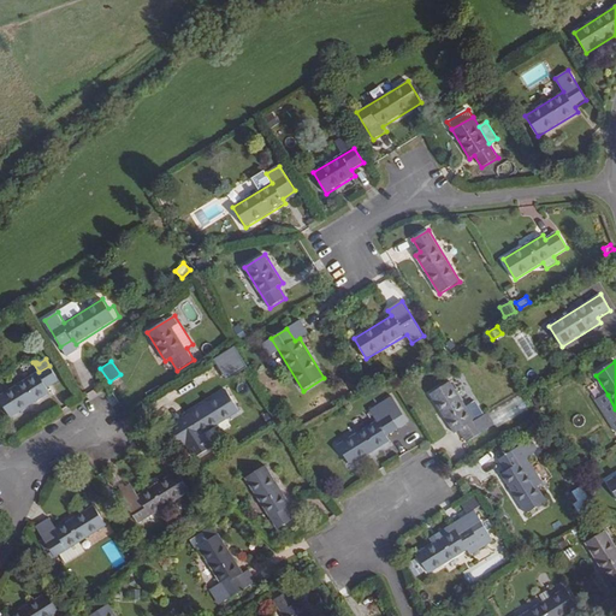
[(49,366),(0,395),(0,400),(11,418),(51,394),(48,389),(59,380),(49,366)]
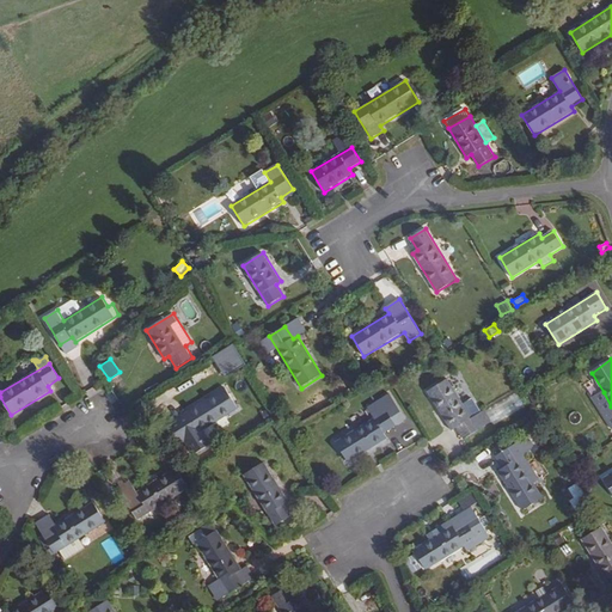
[(448,379),(428,392),(452,432),(457,428),(464,440),(495,421),(488,409),(472,418),(448,379)]
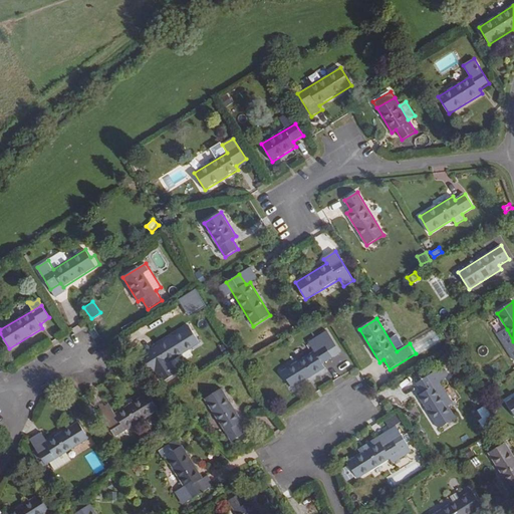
[(189,326),(156,346),(159,350),(149,356),(158,370),(199,343),(189,326)]
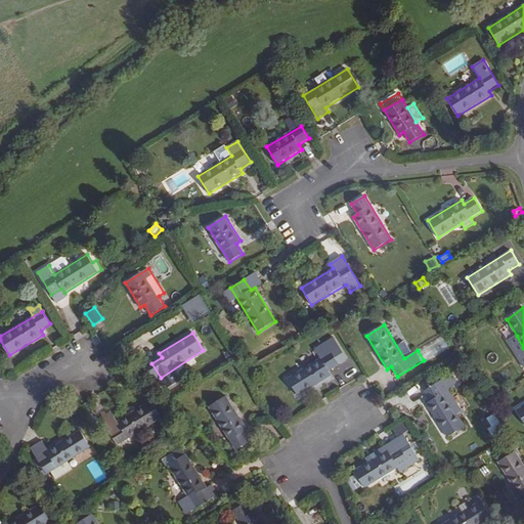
[(459,334),(451,336),(454,345),(462,343),(459,334)]
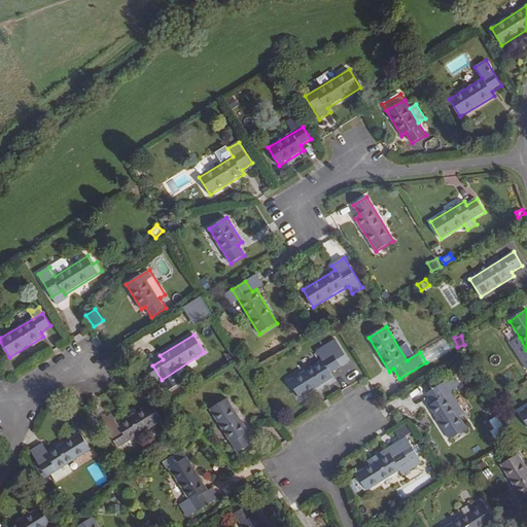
[(501,351),(508,348),(503,338),(496,341),(501,351)]
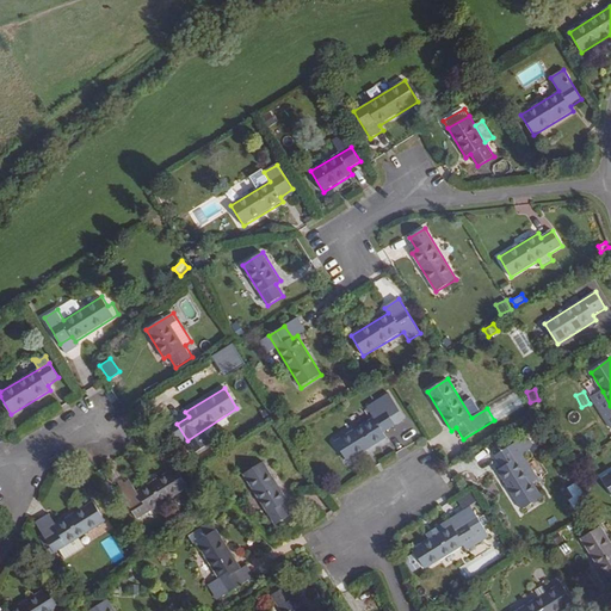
[(610,429),(610,406),(603,392),(592,397),(610,429)]
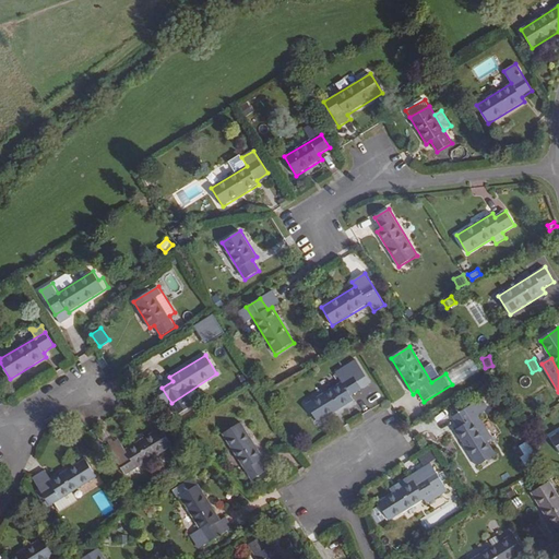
[(342,382),(307,404),(318,423),(354,401),(352,396),(372,384),(356,360),(336,372),(342,382)]
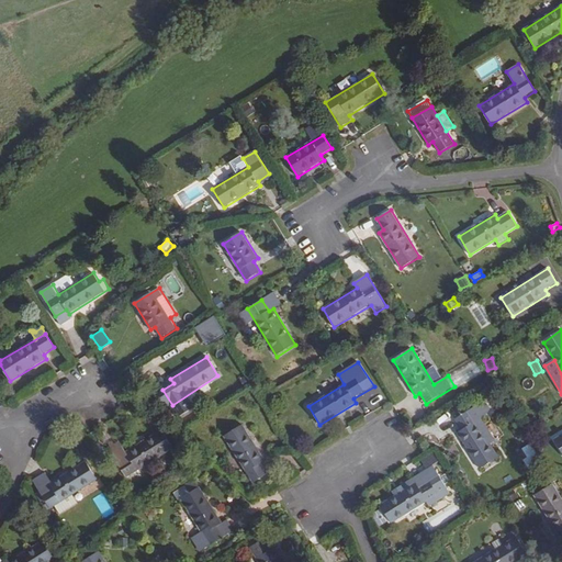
[(436,364),(426,371),(434,384),(445,378),(436,364)]
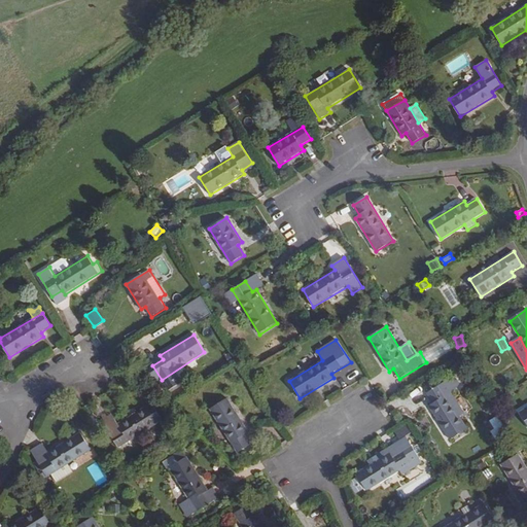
[(451,379),(427,393),(433,403),(429,406),(450,440),(468,428),(460,416),(464,413),(452,392),(457,389),(451,379)]
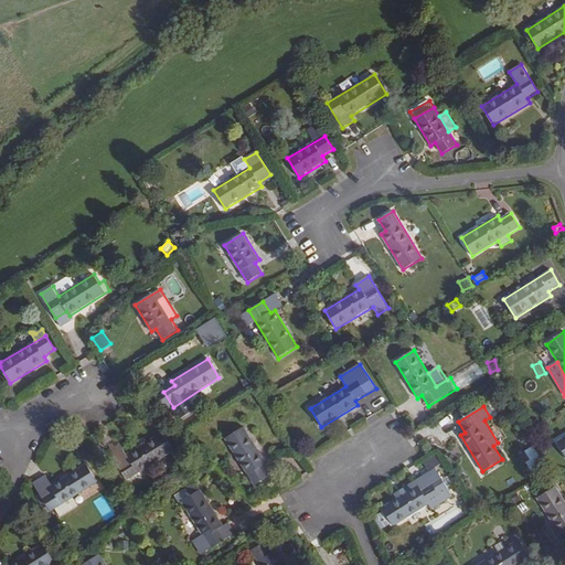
[(244,426),(225,438),(255,486),(269,477),(263,466),(267,464),(244,426)]
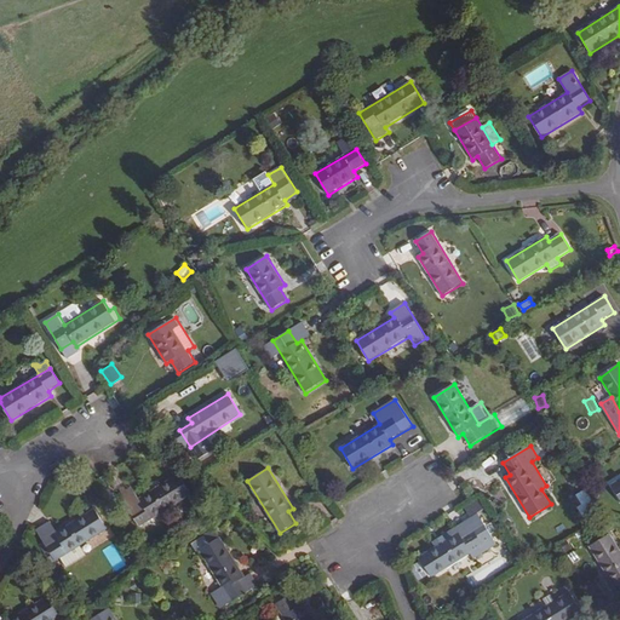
[(132,487),(120,494),(141,527),(193,495),(178,474),(139,498),(132,487)]
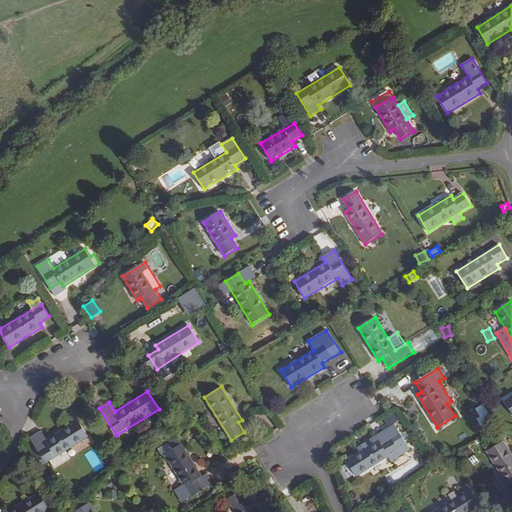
[(483,403),(474,408),(478,416),(475,418),(480,426),(492,420),(483,403)]
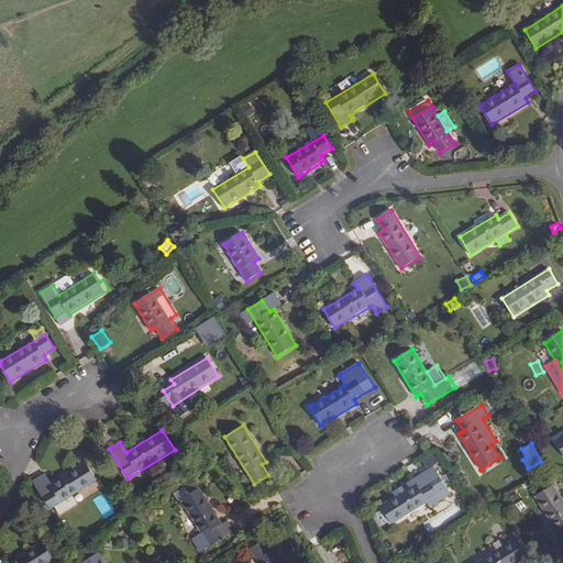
[(427,467),(438,461),(434,453),(422,460),(427,467)]
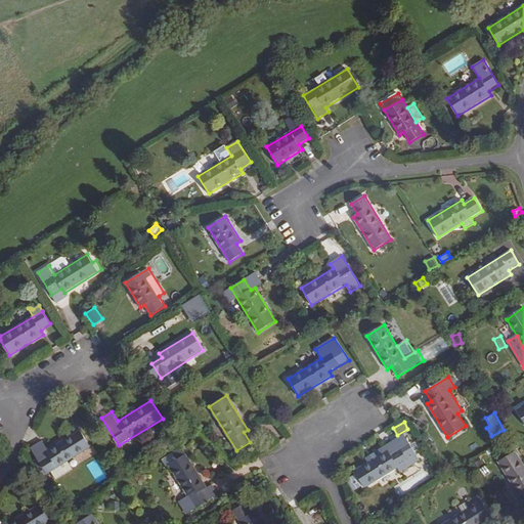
[(80,430),(46,450),(40,440),(30,446),(38,459),(41,465),(47,475),(52,472),(69,462),(91,447),(80,430)]
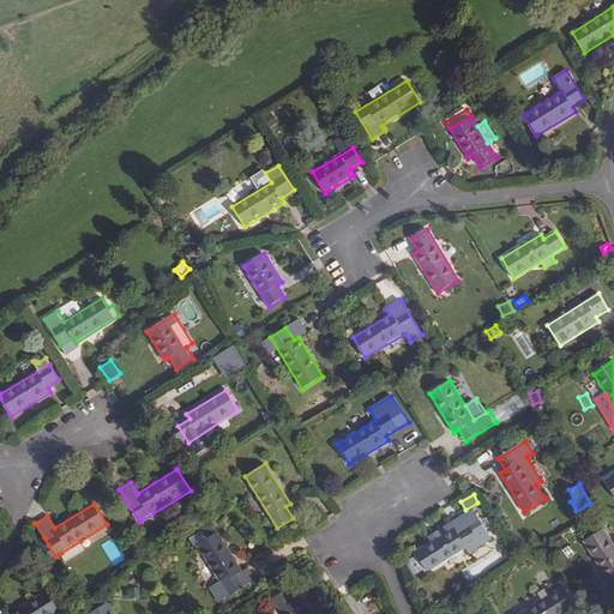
[(476,515),(415,552),(428,573),(475,545),(477,549),(492,540),(476,515)]
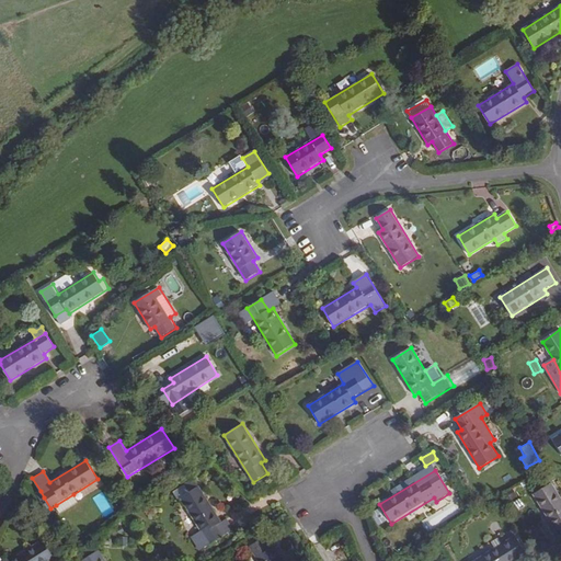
[(194,478),(173,491),(179,500),(181,499),(203,534),(193,539),(201,550),(235,529),(228,518),(221,522),(194,478)]
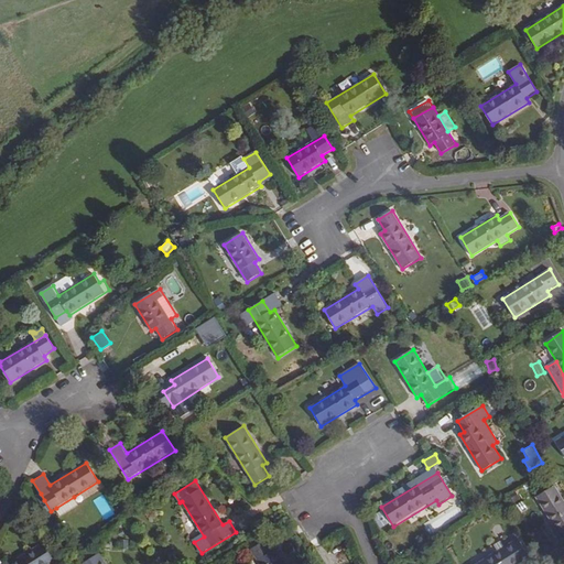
[(563,499),(555,486),(537,497),(563,542),(563,499)]
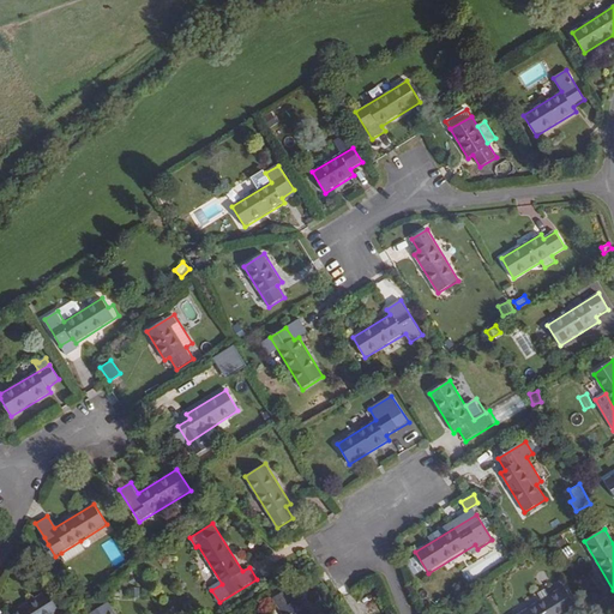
[(80,541),(61,553),(66,561),(86,549),(80,541)]
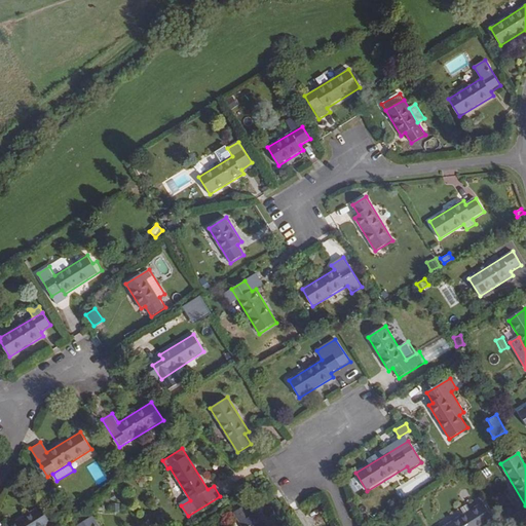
[(41,466),(37,470),(43,479),(47,477),(41,466)]
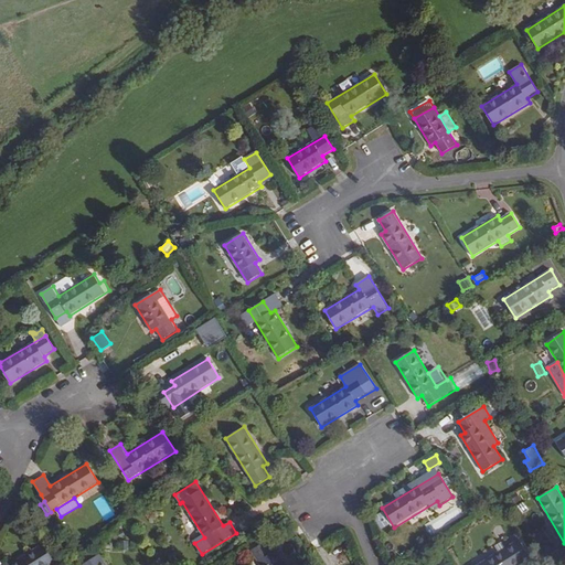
[(252,551),(265,543),(260,536),(249,544),(252,551)]
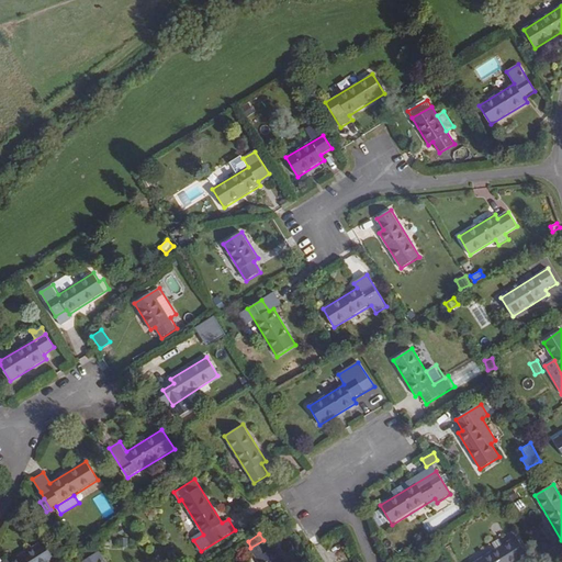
[(516,537),(475,561),(518,561),(528,557),(516,537)]
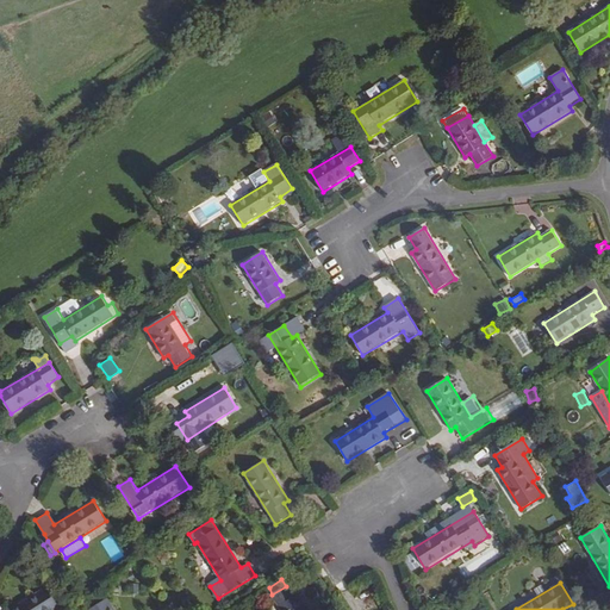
[(287,585),(272,595),(281,609),(310,609),(300,592),(293,596),(287,585)]
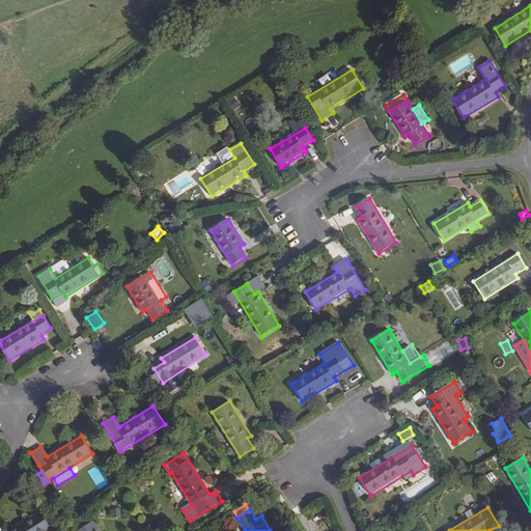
[(42,510),(7,530),(48,530),(52,528),(42,510)]
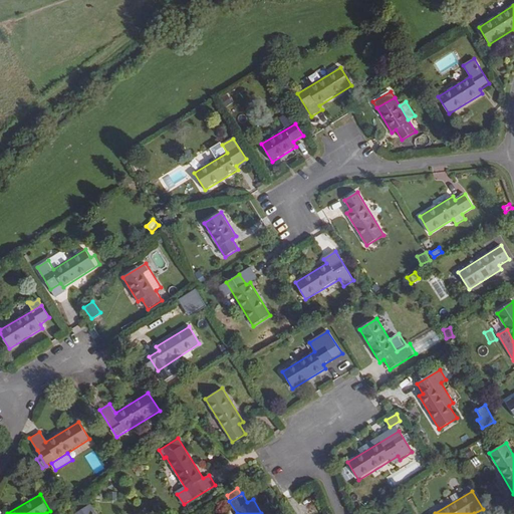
[(96,513),(91,505),(75,513),(96,513)]
